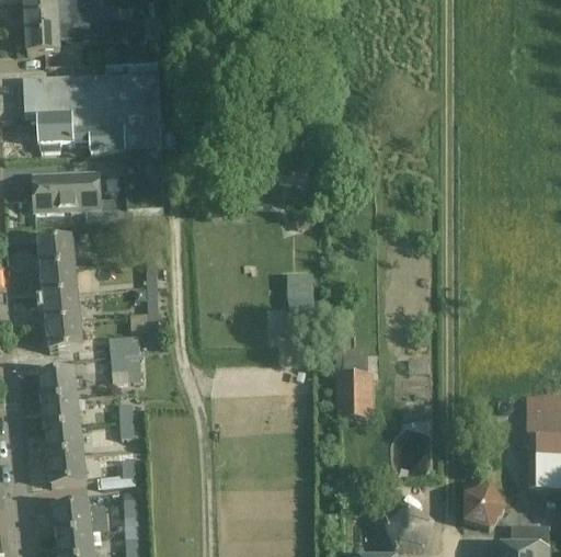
[(24,0),(25,27),(73,24),(91,23),(109,23),(121,22),(121,10),(107,10),(98,11),(70,12),(70,0),(24,0)]
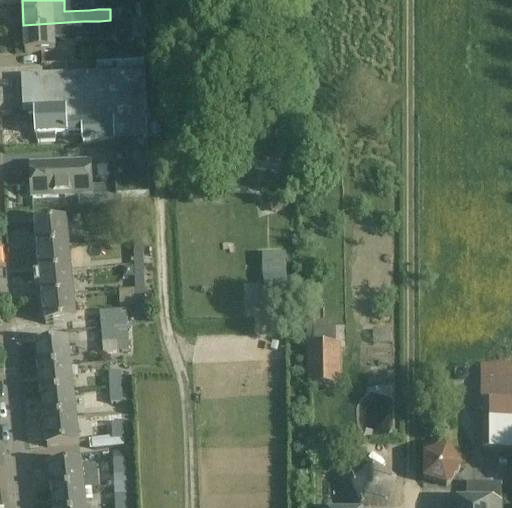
[(83,21),(67,22),(67,33),(83,33),(99,32),(99,21),(83,21)]
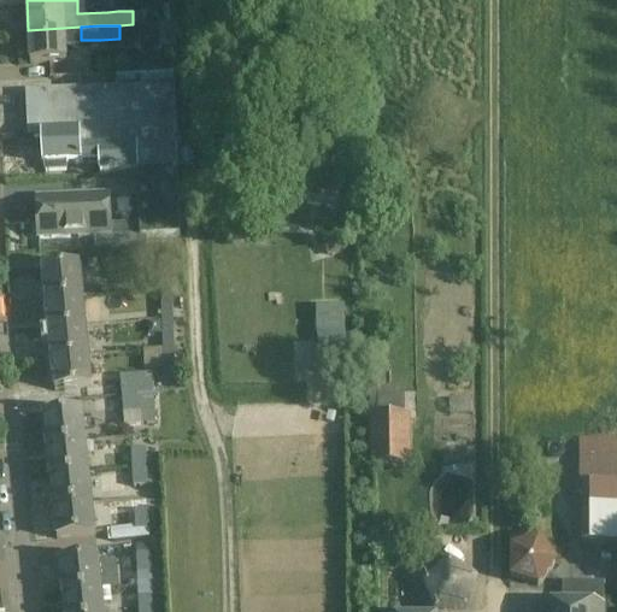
[(81,27),(28,30),(30,60),(65,58),(65,42),(81,41),(81,40),(81,27)]
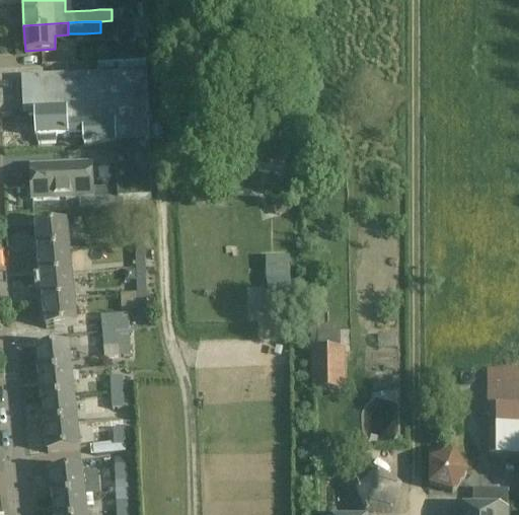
[(150,140),(149,127),(147,69),(146,70),(145,58),(97,59),(98,71),(26,74),(27,113),(34,113),(34,133),(83,131),(83,143),(115,142),(150,140)]
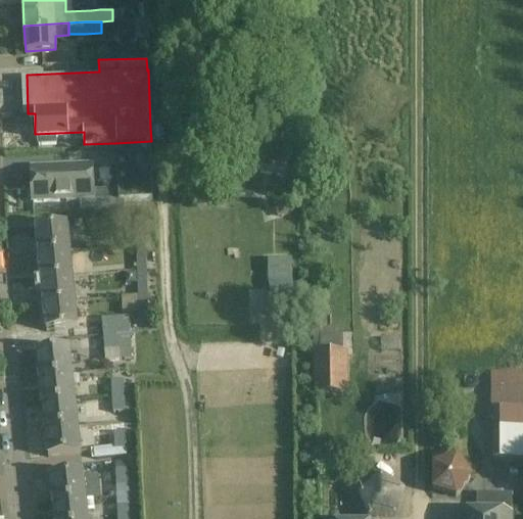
[(115,144),(116,164),(117,198),(152,197),(149,142),(115,144)]
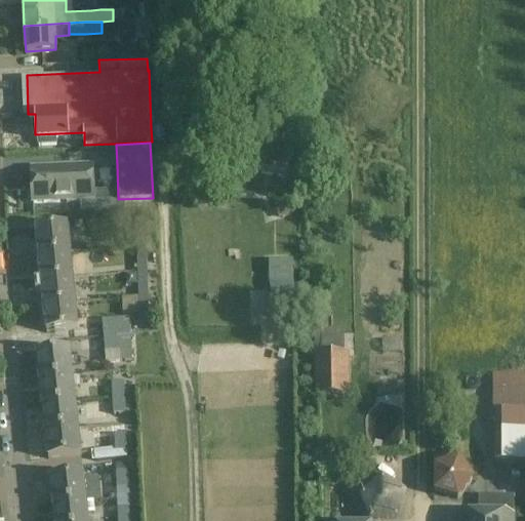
[(242,157),(239,167),(280,175),(280,181),(287,183),(292,163),(288,162),(290,153),(257,146),(254,160),(242,157)]
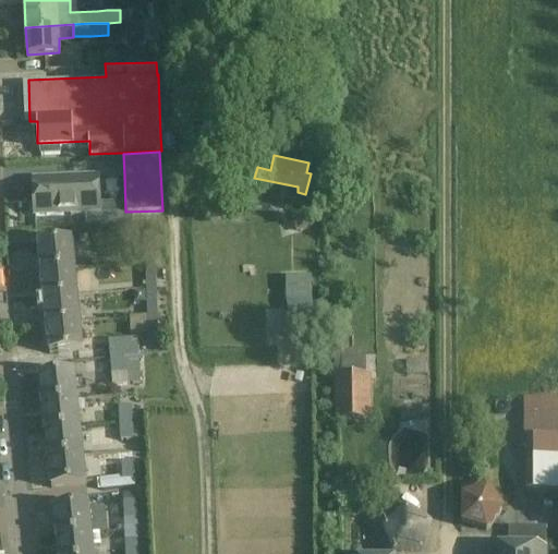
[(100,211),(98,172),(33,176),(35,214),(100,211)]
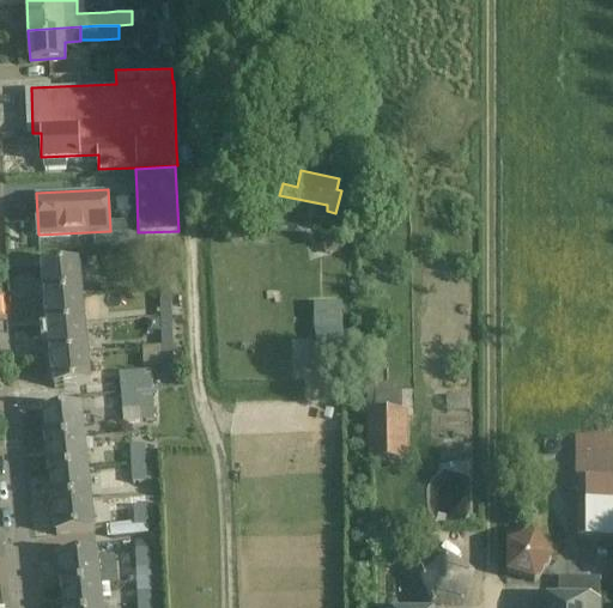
[(170,253),(157,253),(158,284),(171,284),(170,253)]
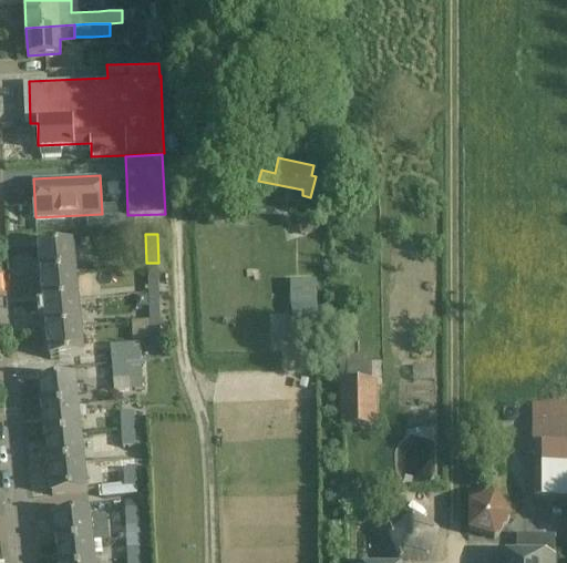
[(39,245),(41,273),(75,269),(73,242),(39,245)]
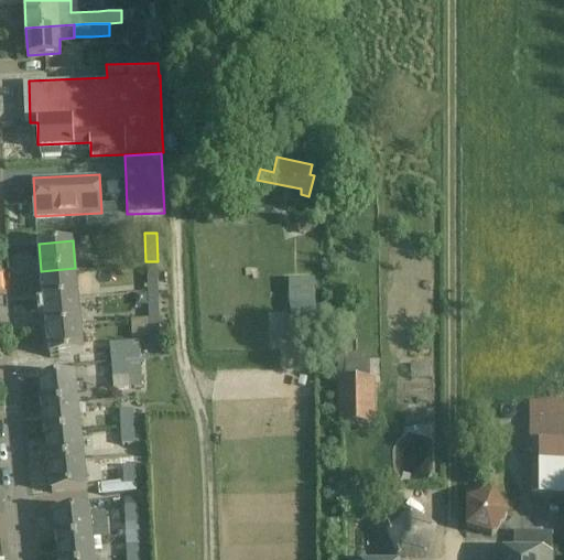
[(158,261),(145,261),(147,289),(159,289),(158,261)]
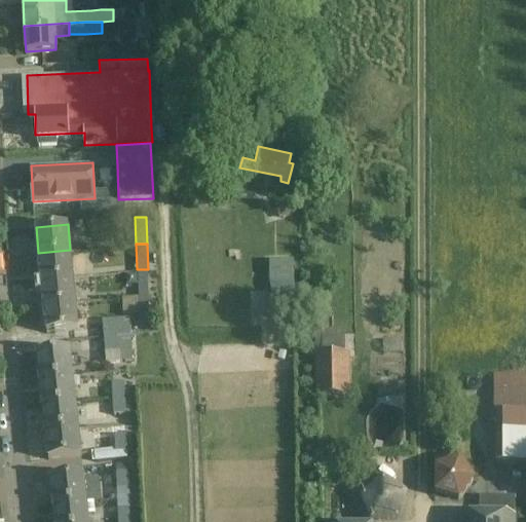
[(70,250),(38,253),(41,278),(73,275),(70,250)]
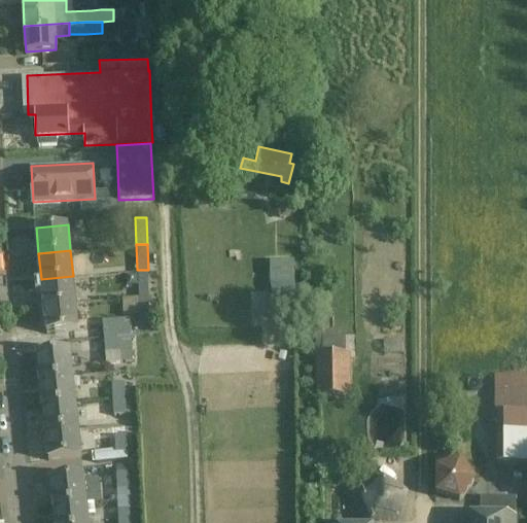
[(270,259),(271,307),(295,307),(294,258),(270,259)]
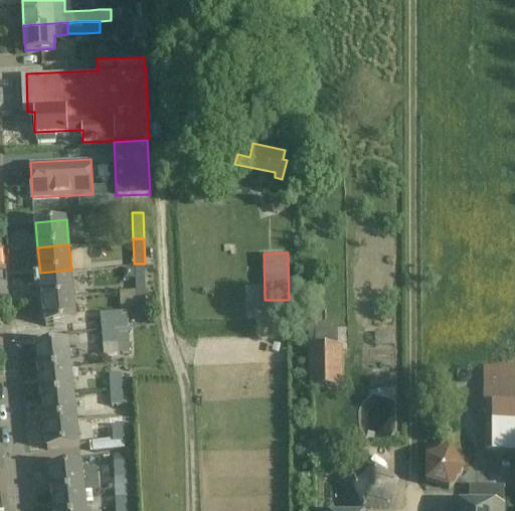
[(134,266),(124,266),(125,277),(135,277),(135,288),(135,289),(145,288),(145,264),(134,264),(134,266)]
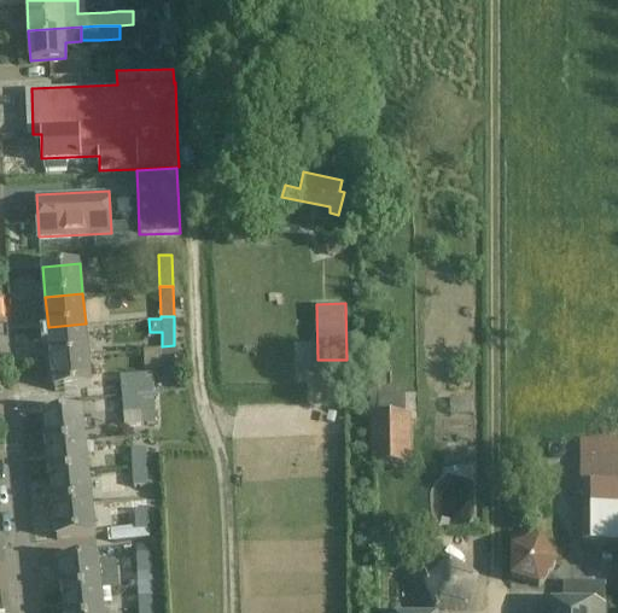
[(86,323),(48,327),(51,357),(88,354),(86,323)]
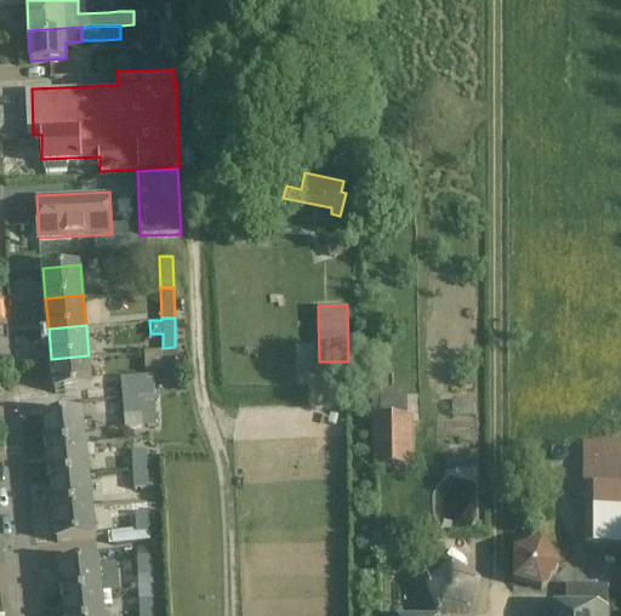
[(163,347),(144,349),(146,369),(164,366),(164,380),(176,380),(175,347),(163,348),(163,347)]
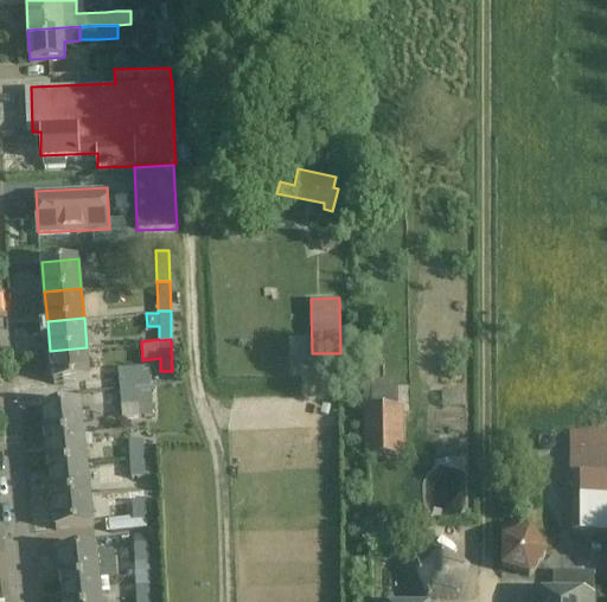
[(87,347),(50,351),(53,382),(90,378),(87,347)]
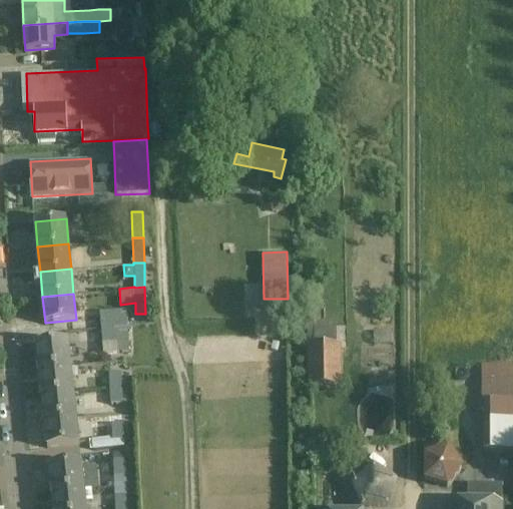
[(98,311),(100,326),(127,323),(125,308),(98,311)]
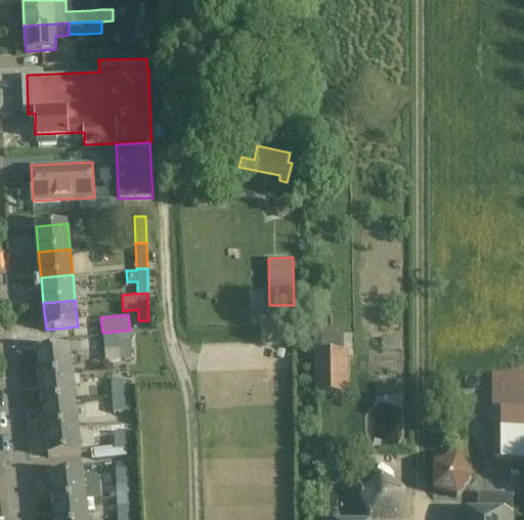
[(313,348),(342,348),(341,326),(312,326),(313,348)]
